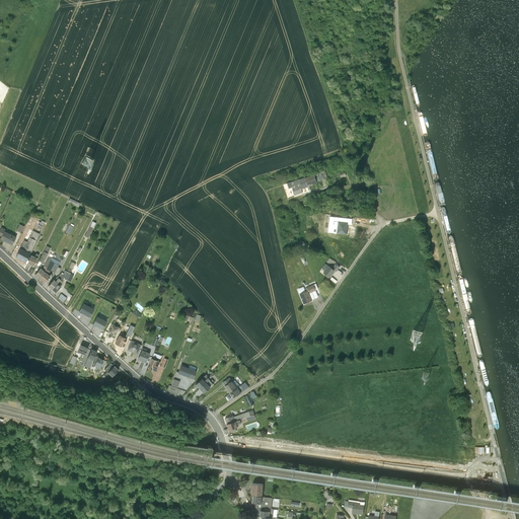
[(421,112),(420,112),(419,113),(418,114),(418,115),(423,134),(424,136),(425,136),(426,136),(427,136),(428,134),(427,133),(423,114),(422,113),(421,112)]
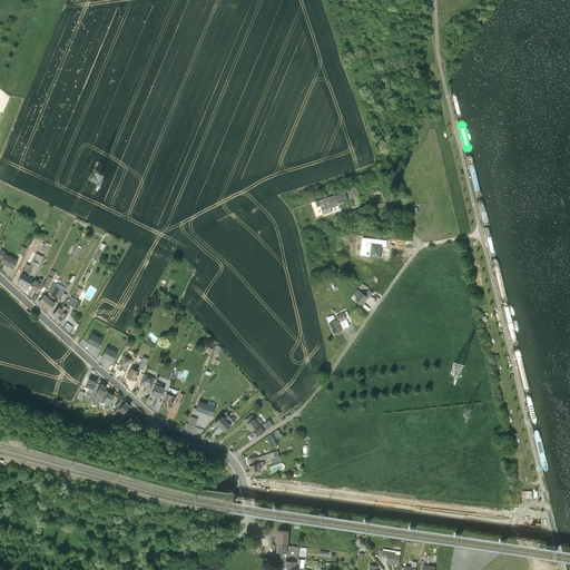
[(469,154),(468,154),(467,154),(467,155),(467,156),(467,157),(475,193),(475,194),(477,195),(478,195),(479,195),(480,195),(480,194),(480,193),(480,192),(471,156),(471,155),(470,154),(469,154)]
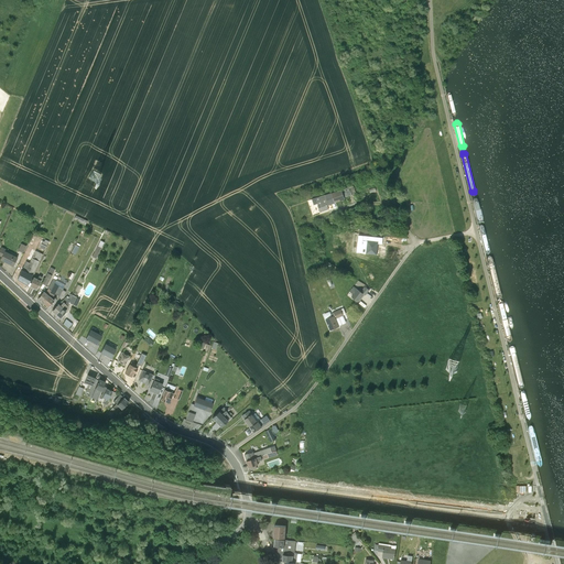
[(350,186),(342,190),(344,197),(353,194),(350,186)]
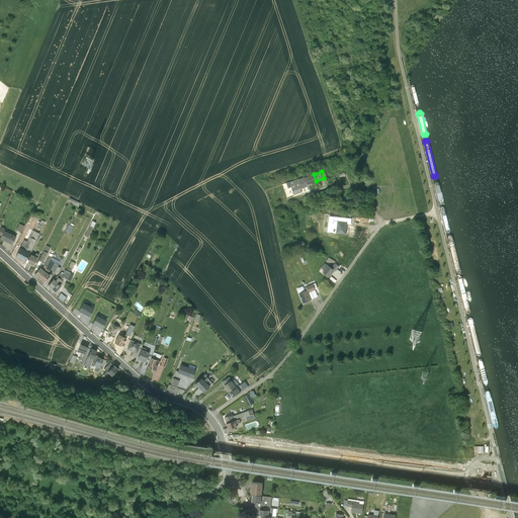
[(314,174),(305,177),(309,186),(317,183),(316,181),(314,174)]
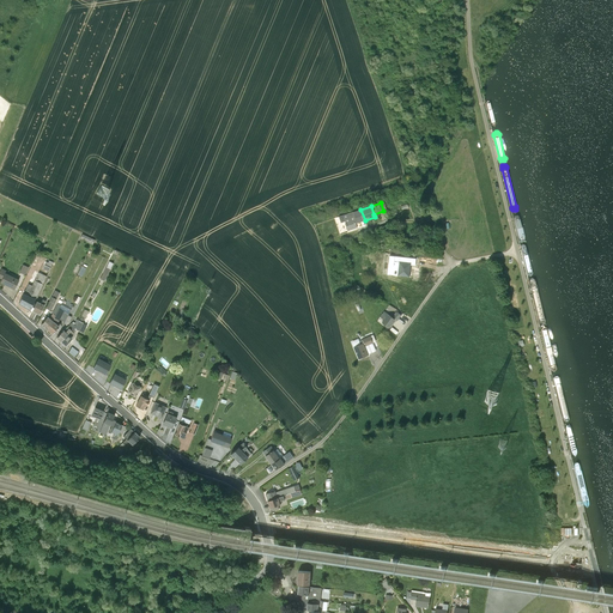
[(360,210),(353,212),(357,223),(365,220),(360,210)]
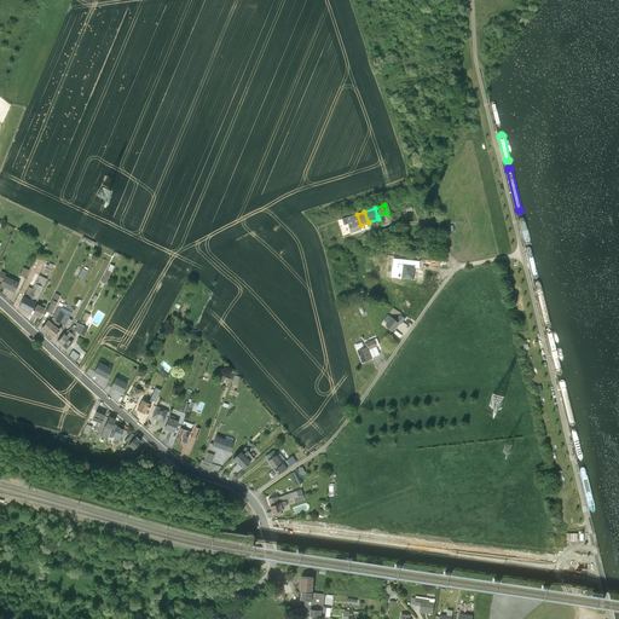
[(357,214),(342,219),(343,225),(348,224),(351,232),(360,230),(358,220),(359,220),(357,214)]
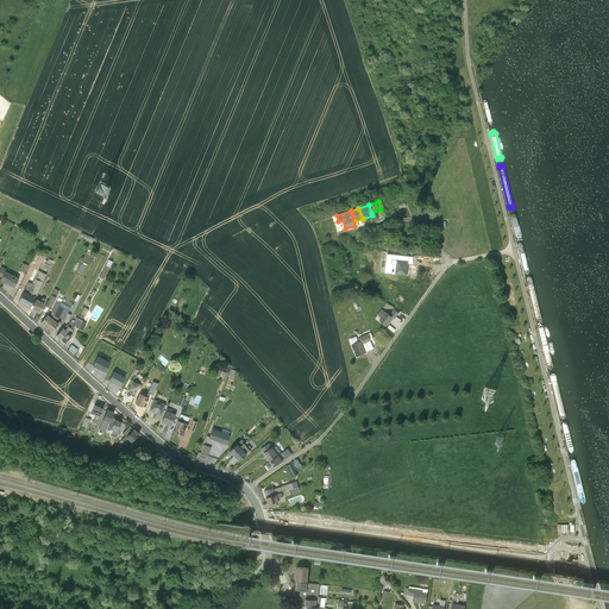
[(514,213),(512,213),(510,214),(510,217),(515,237),(516,238),(519,238),(520,238),(521,237),(521,234),(515,215),(515,214),(514,213)]
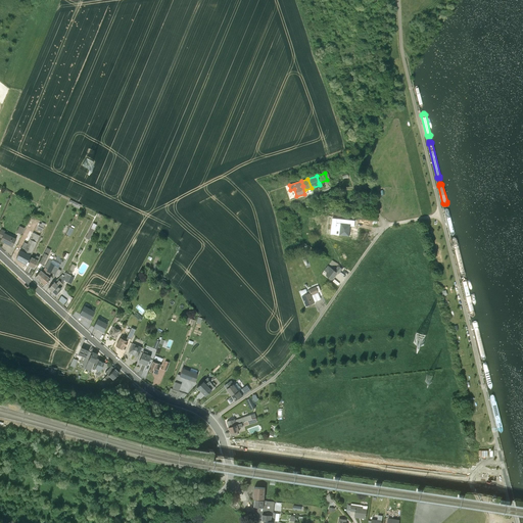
[(70,199),(69,202),(79,207),(81,203),(70,199)]
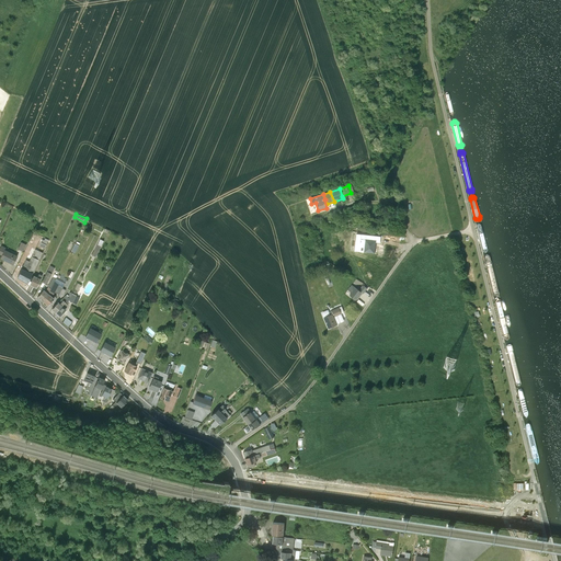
[(479,224),(478,224),(477,225),(477,227),(482,250),(483,251),(484,252),(485,252),(487,251),(488,250),(488,248),(481,225),(481,224),(479,224)]
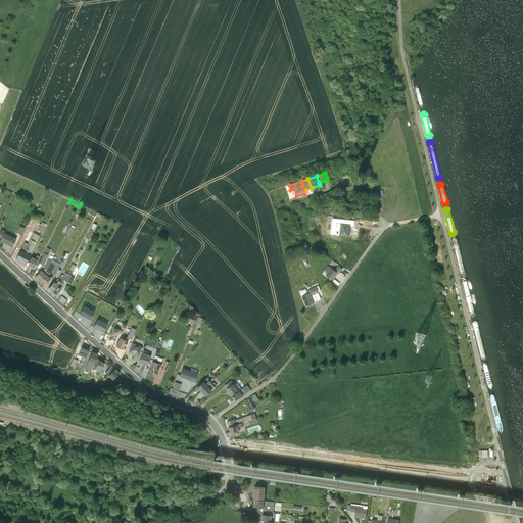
[(350,225),(340,224),(339,235),(349,236),(350,225)]
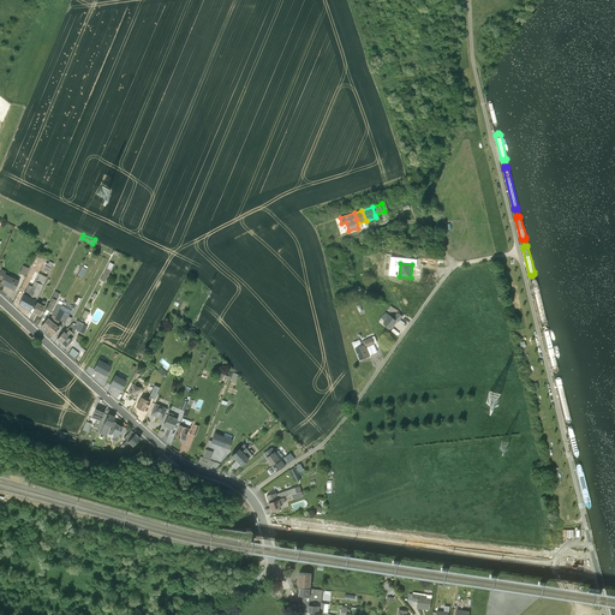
[(106,280),(113,266),(108,264),(102,279),(106,280)]
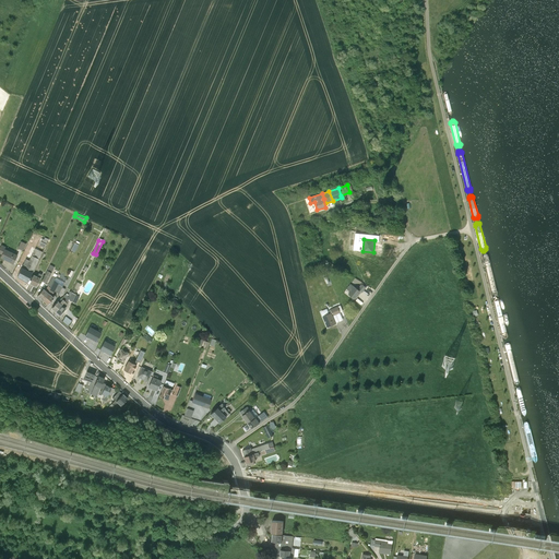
[(1,245),(0,247),(0,254),(1,256),(0,257),(0,258),(13,264),(18,256),(6,249),(7,247),(1,245)]
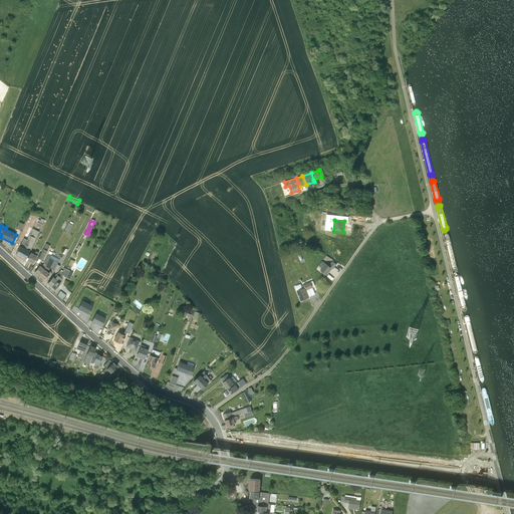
[(16,254),(25,260),(29,251),(30,251),(39,232),(32,229),(26,241),(23,239),(20,246),(16,254)]
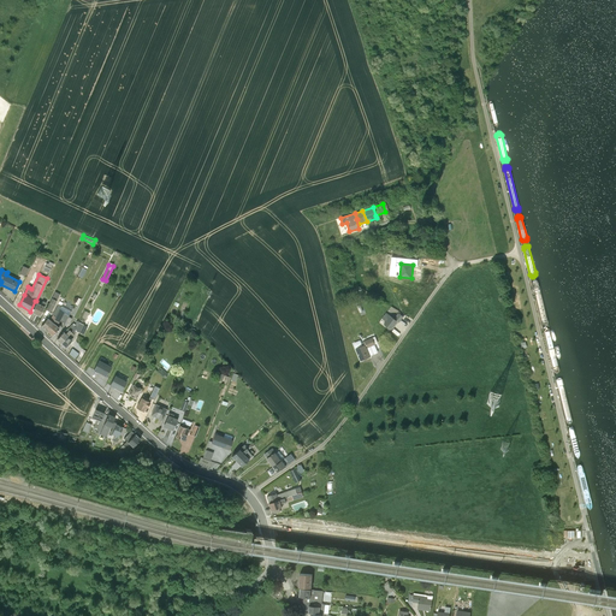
[(535,279),(534,279),(533,280),(533,282),(533,283),(543,323),(543,324),(544,324),(544,325),(545,325),(546,325),(548,324),(548,323),(548,321),(538,282),(538,280),(537,280),(537,279),(535,279)]
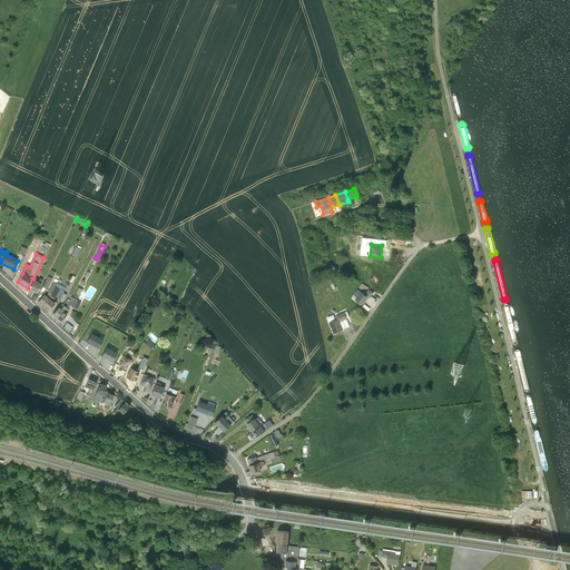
[(43,285),(48,287),(50,283),(51,283),(57,271),(51,268),(43,285)]
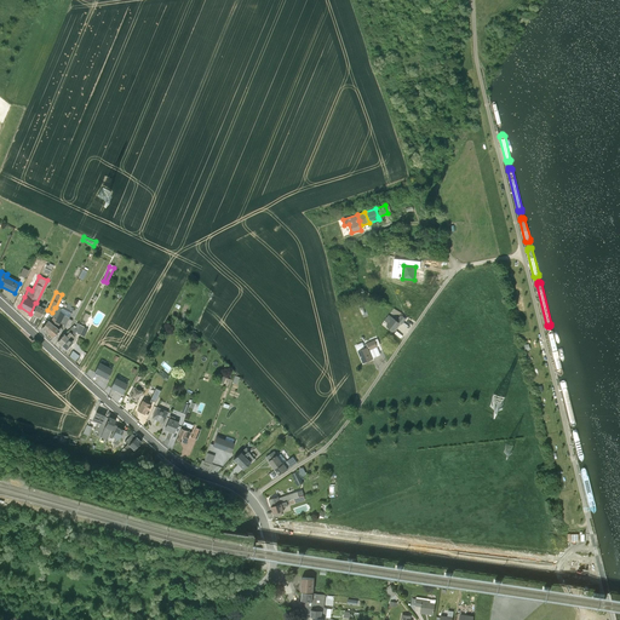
[(36,305),(32,315),(40,319),(46,305),(42,303),(41,306),(36,305)]
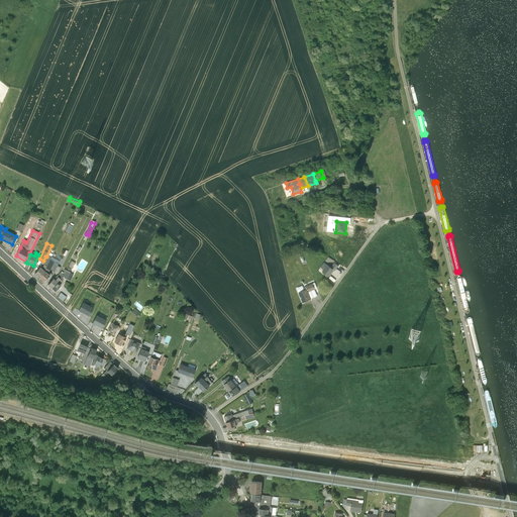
[(39,267),(34,274),(39,278),(45,272),(49,261),(52,257),(48,255),(44,264),(43,264),(43,265),(41,269),(39,267)]
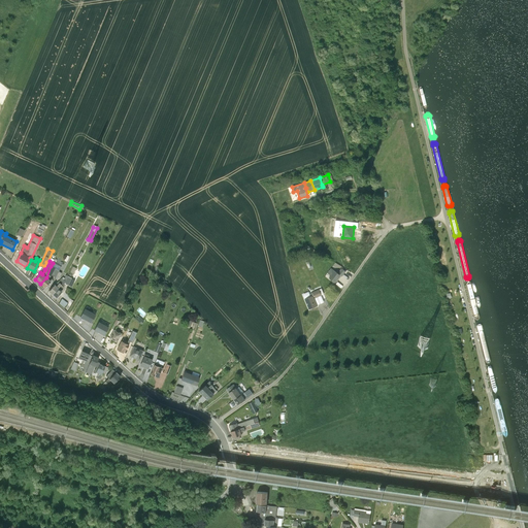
[(40,284),(45,288),(51,281),(48,279),(55,268),(51,266),(46,277),(40,284)]
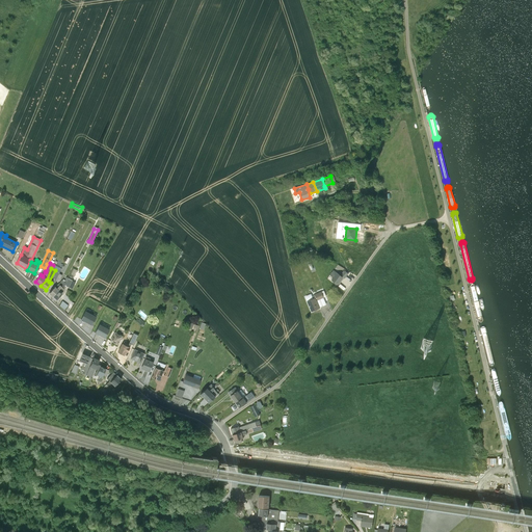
[(339,274),(338,273),(334,269),(331,272),(335,275),(331,280),(338,285),(343,277),(339,274)]
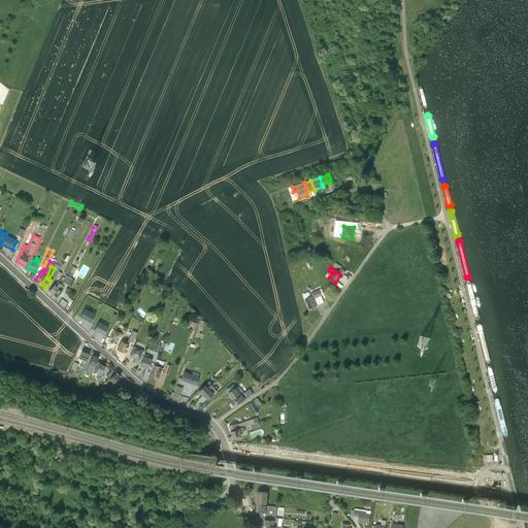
[(58,288),(53,294),(57,297),(62,291),(62,290),(63,289),(65,284),(71,287),(75,279),(67,276),(68,275),(66,275),(64,277),(61,285),(58,288)]
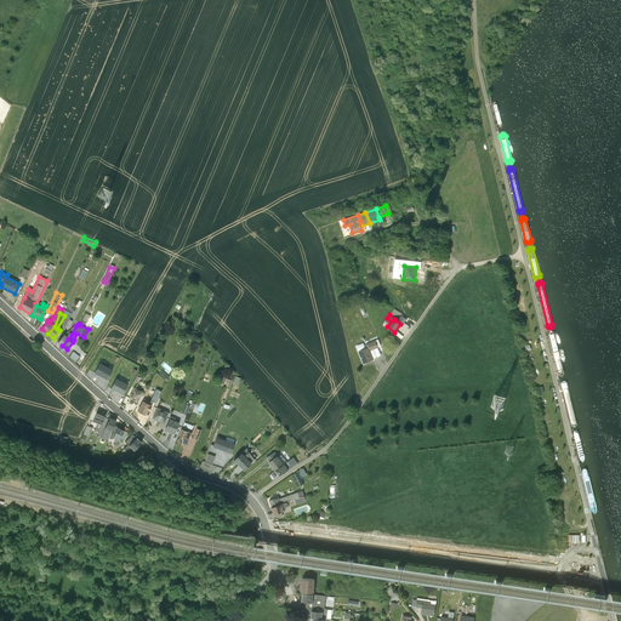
[(63,334),(57,342),(62,346),(68,339),(72,335),(75,326),(73,326),(73,328),(72,328),(68,331),(64,335),(63,334)]
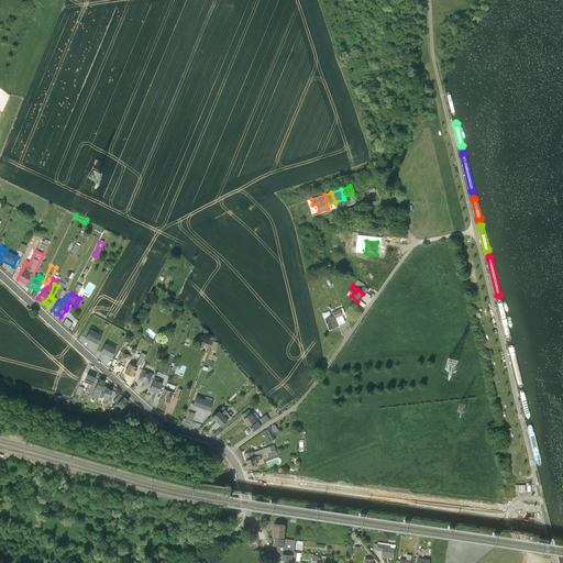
[(500,300),(499,300),(498,301),(498,302),(498,304),(507,340),(507,341),(508,342),(509,342),(510,341),(511,341),(511,340),(511,339),(503,302),(503,301),(501,301),(500,300)]
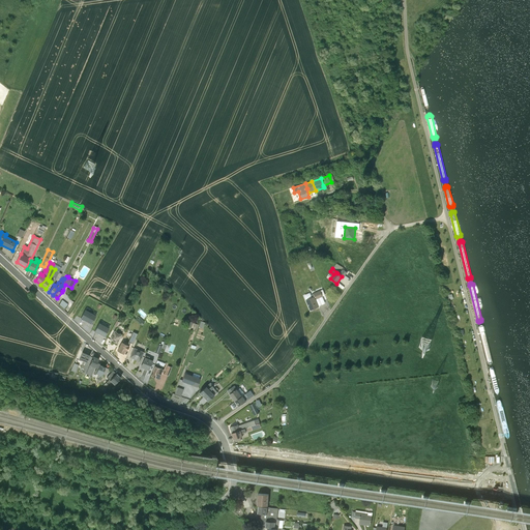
[(312,297),(312,298),(305,300),(311,311),(319,307),(316,300),(323,297),(320,291),(314,293),(314,294),(313,294),(312,295),(312,296),(312,297)]
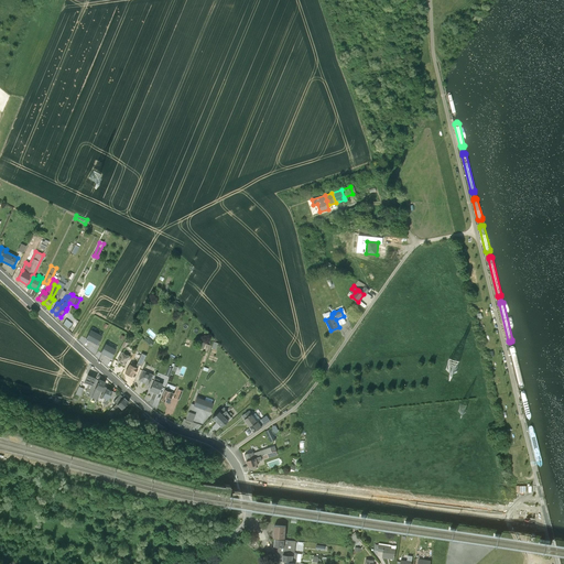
[(101,336),(90,329),(85,338),(97,345),(101,336)]
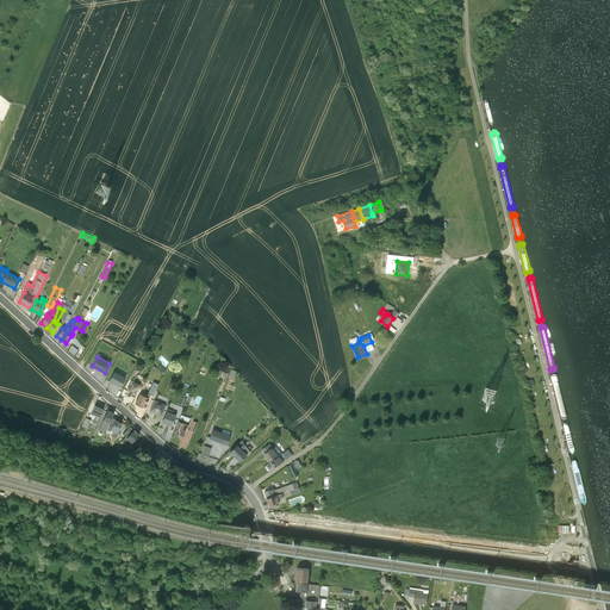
[(163,361),(157,367),(165,373),(168,369),(166,367),(170,362),(163,356),(161,359),(163,361)]
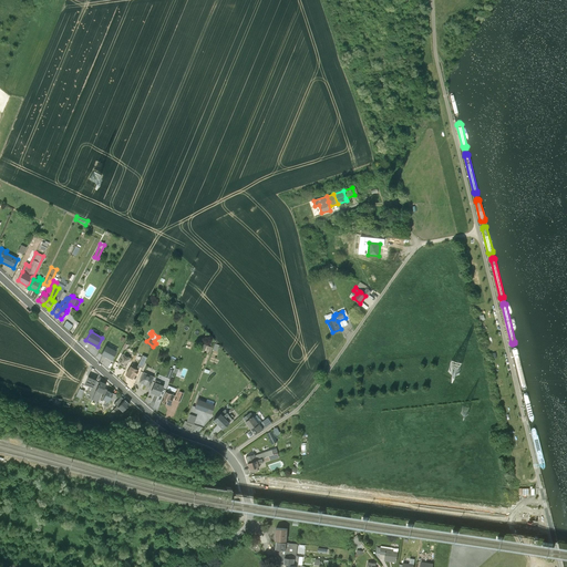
[(106,344),(101,354),(112,360),(116,350),(106,344)]
